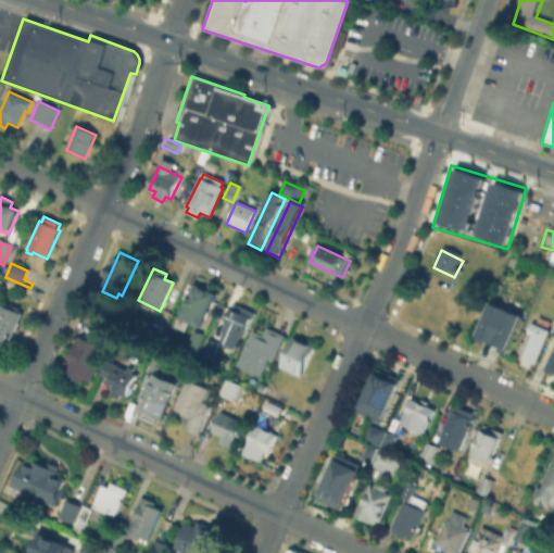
[(215,296),(199,329),(185,323),(183,326),(177,324),(178,319),(177,319),(192,285),(215,296)]
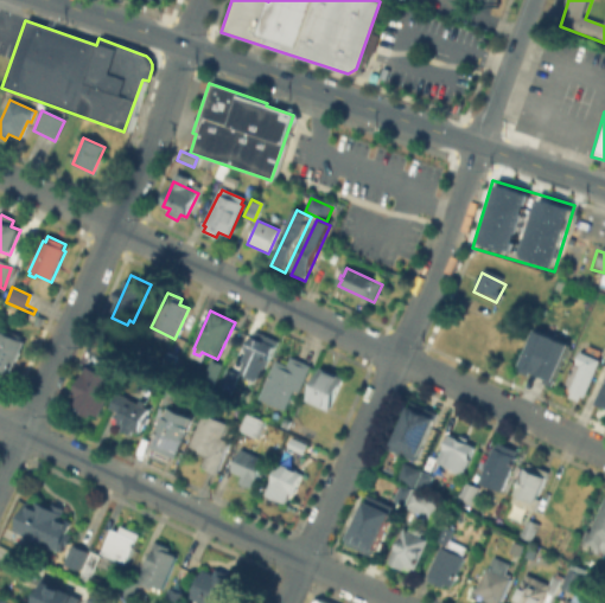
[(17,321),(21,312),(37,320),(32,329),(17,321)]
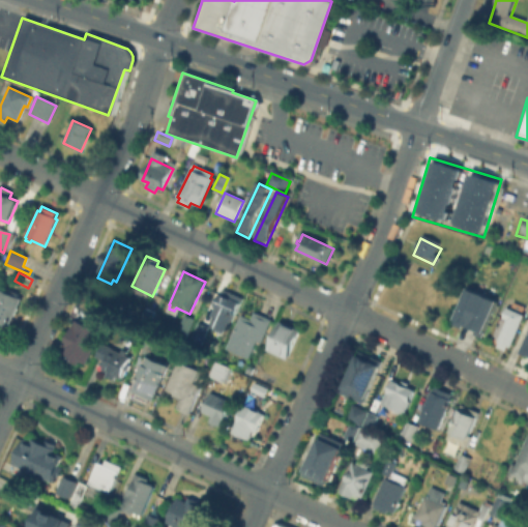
[(427,297),(423,303),(419,301),(415,310),(385,296),(393,279),(423,293),(422,295),(427,297)]
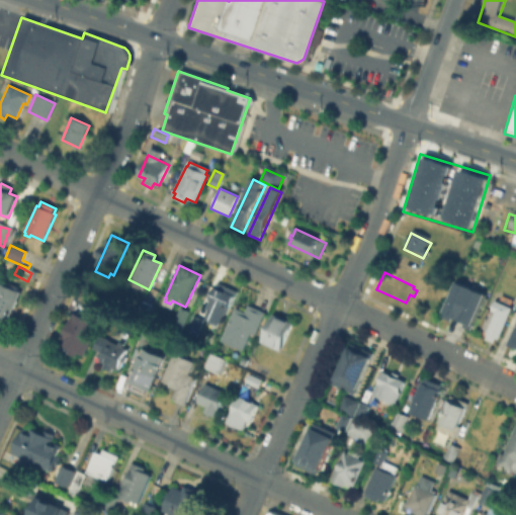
[(21,293),(8,321),(0,317),(0,283),(21,293)]
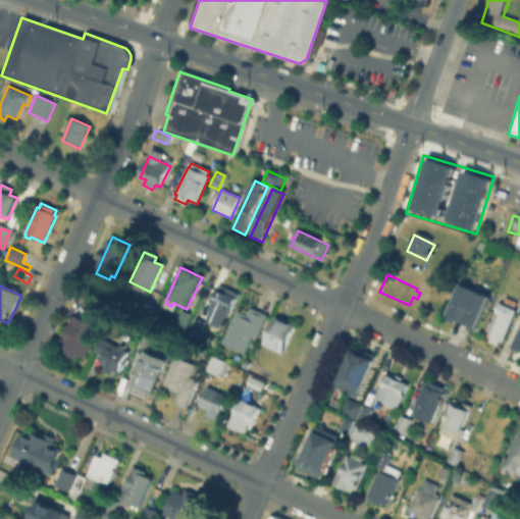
[(239,296),(226,319),(225,318),(220,327),(202,318),(219,286),(239,296)]
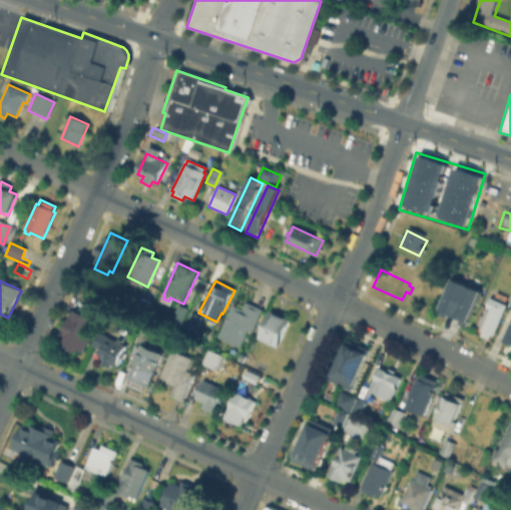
[(95,289),(87,305),(74,298),(82,282),(95,289)]
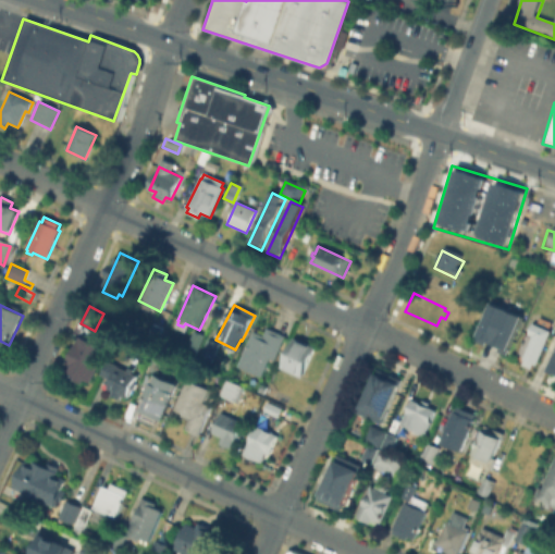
[(476,342),(492,306),(521,320),(505,356),(476,342)]
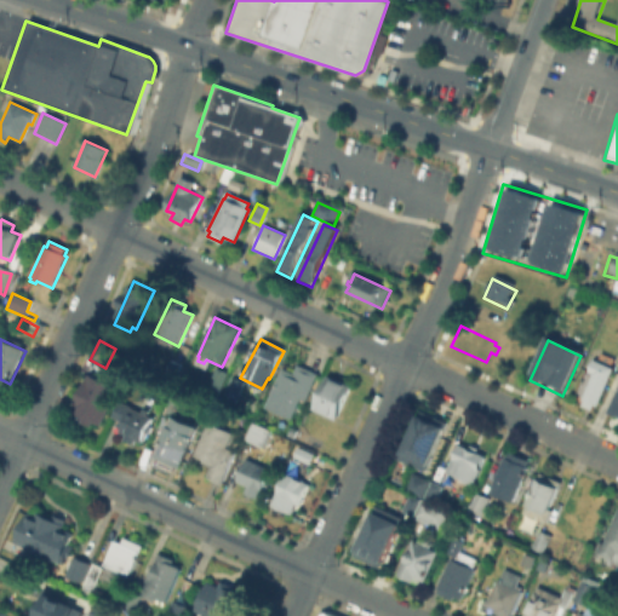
[(612,369),(594,410),(587,407),(588,404),(581,401),(591,375),(587,374),(593,361),(612,369)]
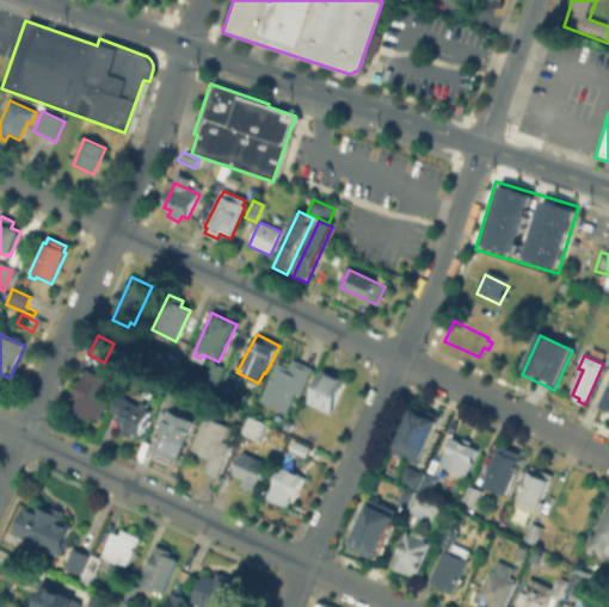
[(293,360),(313,370),(300,396),(295,394),(285,414),(260,402),(277,364),(289,369),(293,360)]
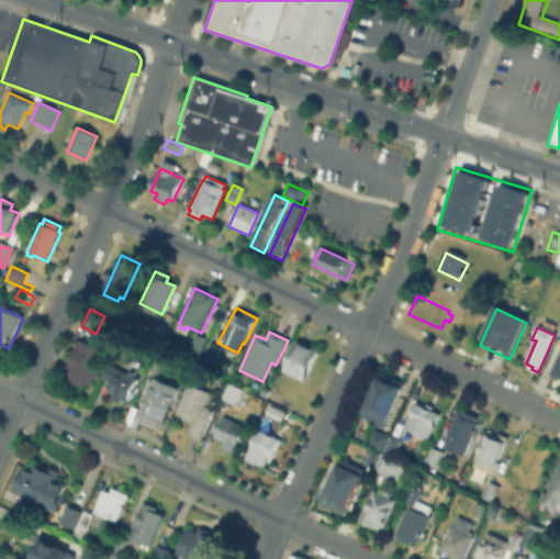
[(206,341),(200,357),(187,351),(194,335),(206,341)]
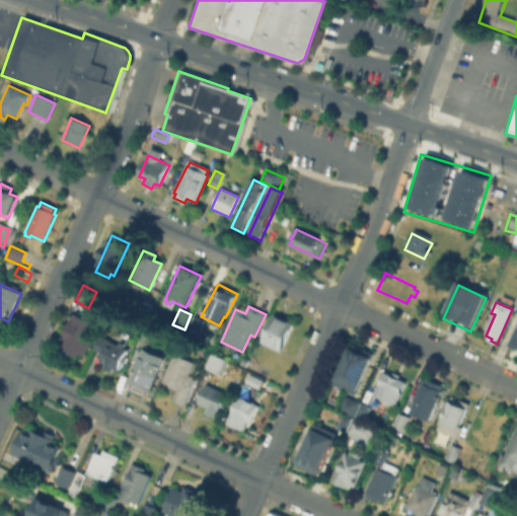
[(99,325),(85,357),(78,354),(76,359),(61,352),(63,347),(60,346),(74,314),(99,325)]
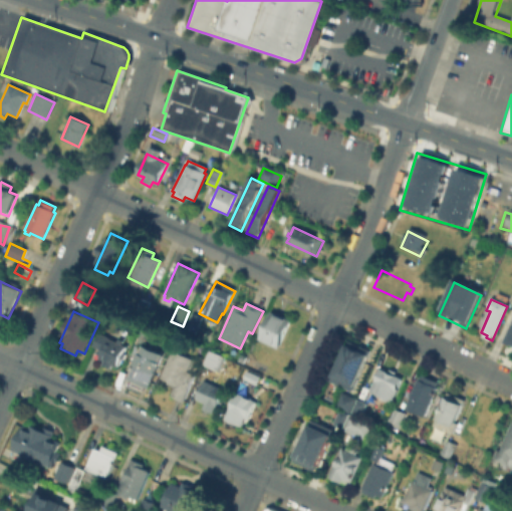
[(291,321),(278,349),(259,340),(271,312),(291,321)]
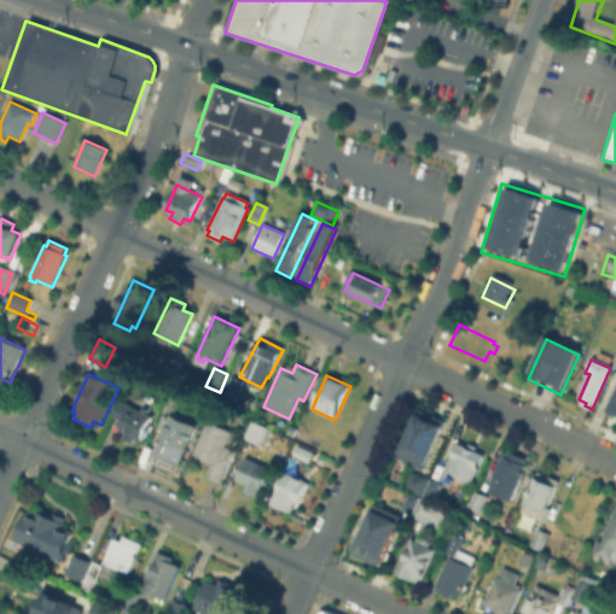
[(222,398),(231,378),(245,384),(236,404),(222,398)]
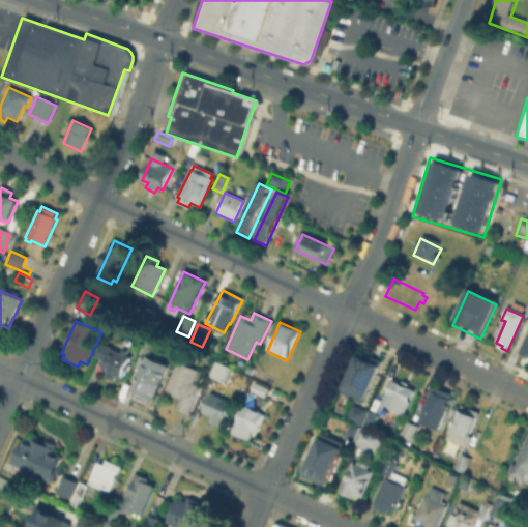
[(159,335),(156,343),(151,340),(154,332),(159,335)]
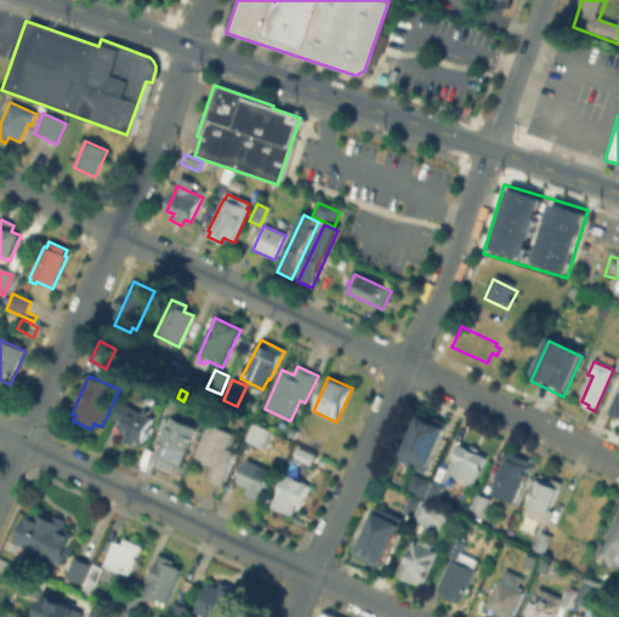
[(618,390),(608,416),(618,420),(618,390)]
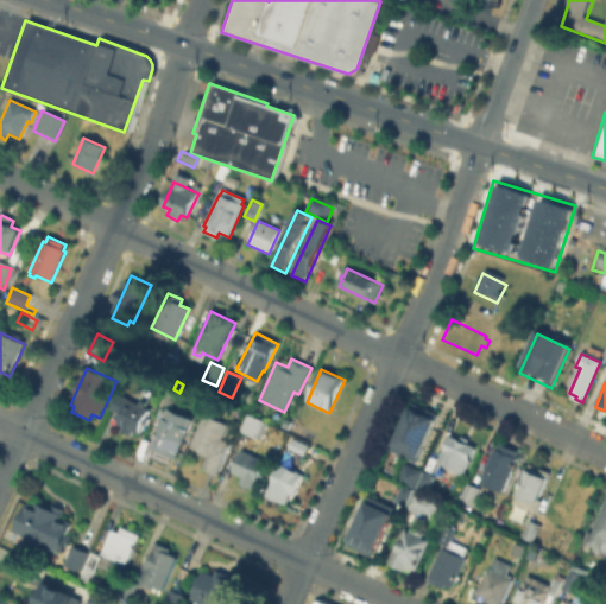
[(127,400),(139,406),(140,404),(145,406),(144,408),(150,411),(139,434),(132,432),(131,436),(121,432),(122,427),(117,425),(121,415),(111,411),(118,395),(127,399),(127,400)]
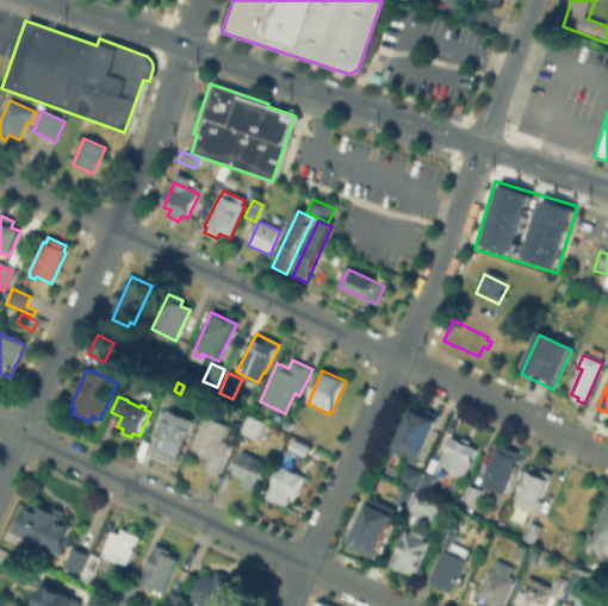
[(181,410),(179,414),(194,422),(177,462),(152,451),(169,411),(172,412),(174,406),(181,410)]
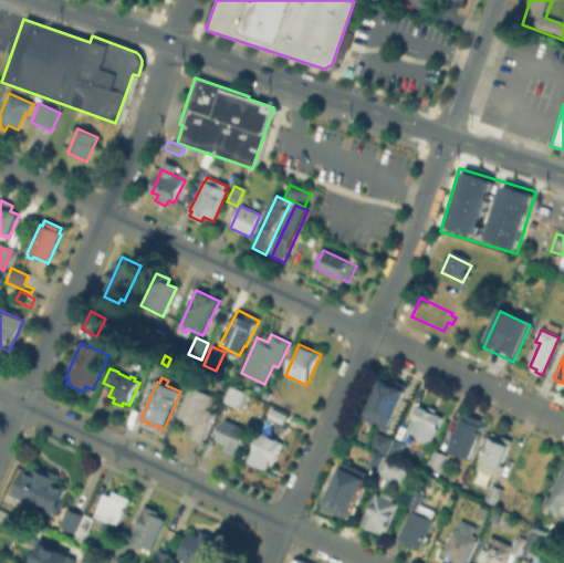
[(392,424),(387,434),(378,429),(380,425),(365,418),(382,383),(406,394),(392,424)]
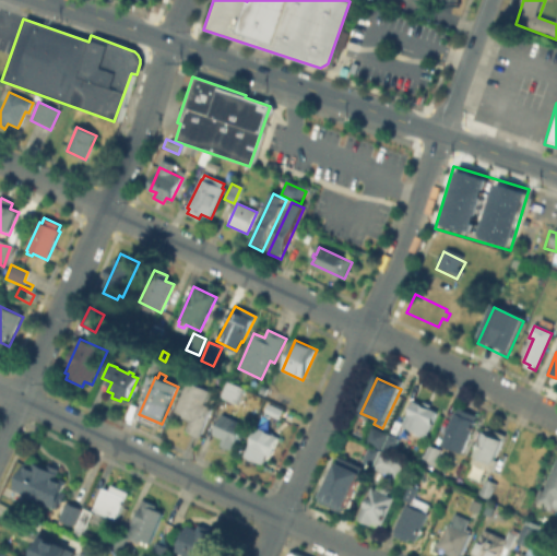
[(212,409),(199,438),(186,432),(189,423),(181,418),(184,415),(174,412),(188,382),(210,392),(203,405),(212,409)]
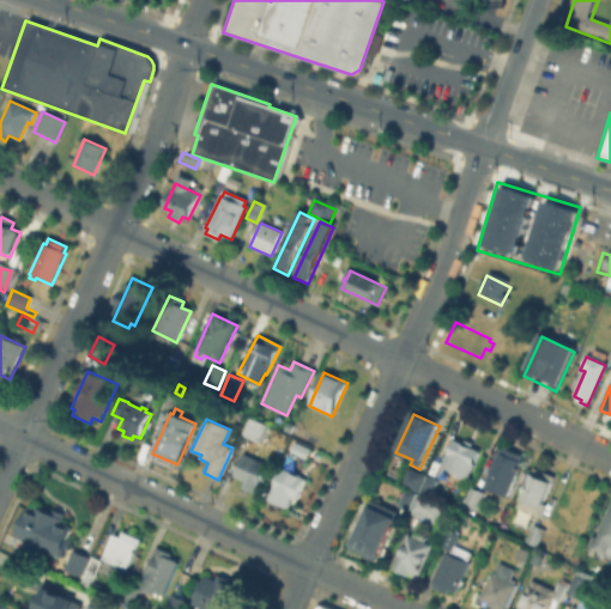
[(267,427),(260,444),(242,436),(250,419),(267,427)]
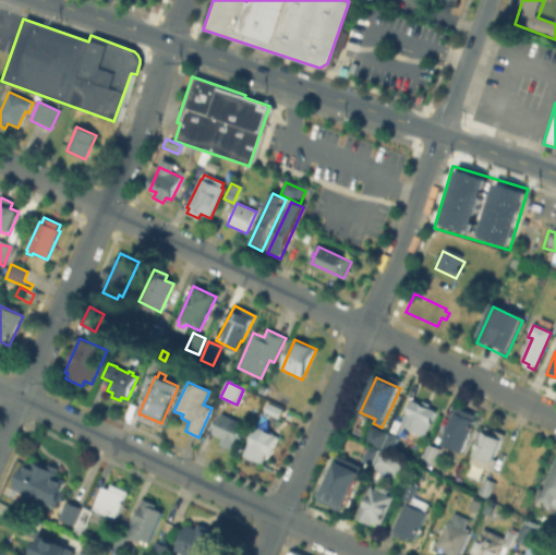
[(412,402),(436,412),(425,437),(424,436),(421,444),(407,438),(410,430),(400,424),(408,408),(409,409),(412,402)]
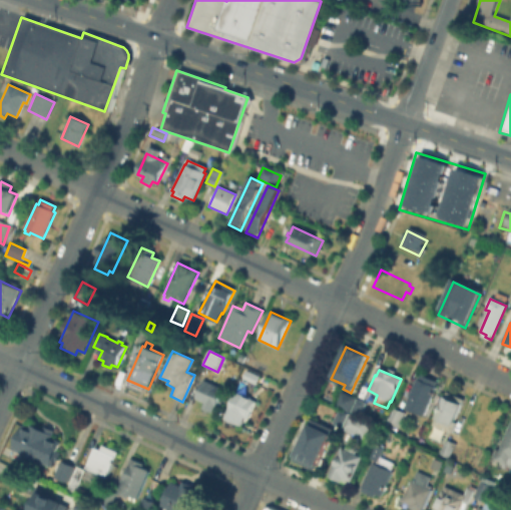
[(243,381),(246,374),(261,379),(258,387),(243,381)]
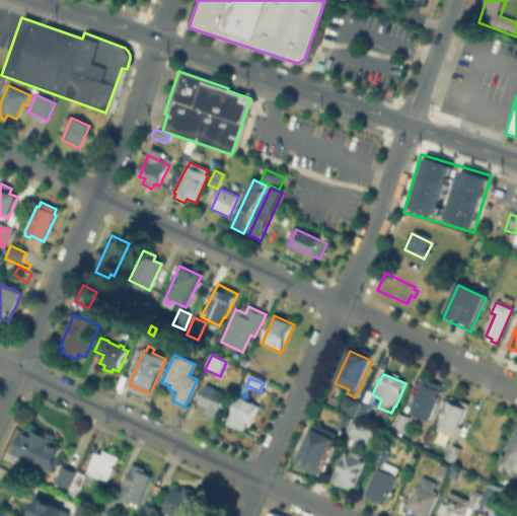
[(441,392),(428,422),(408,413),(409,412),(400,408),(408,391),(416,395),(422,383),(441,392)]
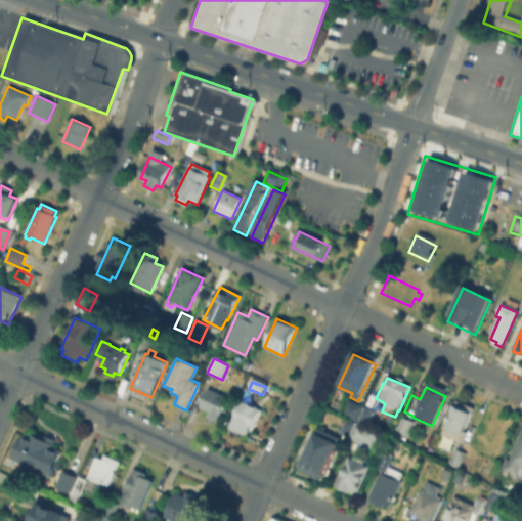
[(228,399),(218,423),(206,418),(208,411),(200,407),(208,389),(228,399)]
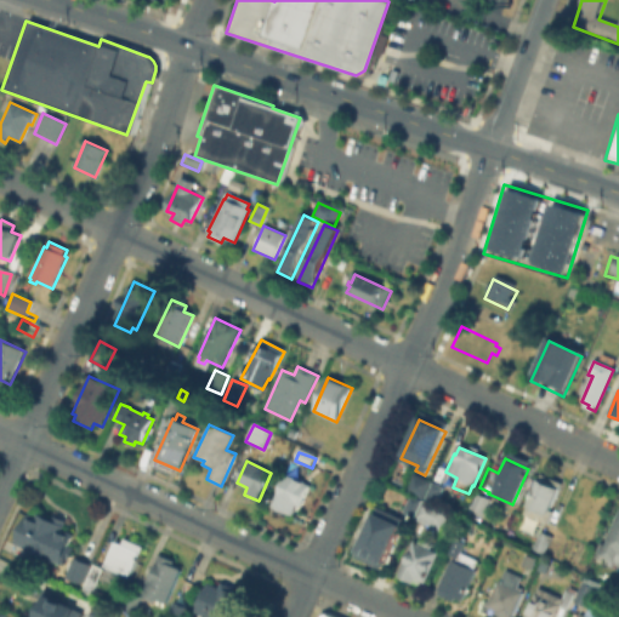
[(310,486),(299,508),(296,507),(291,516),(271,507),(285,475),(310,486)]
